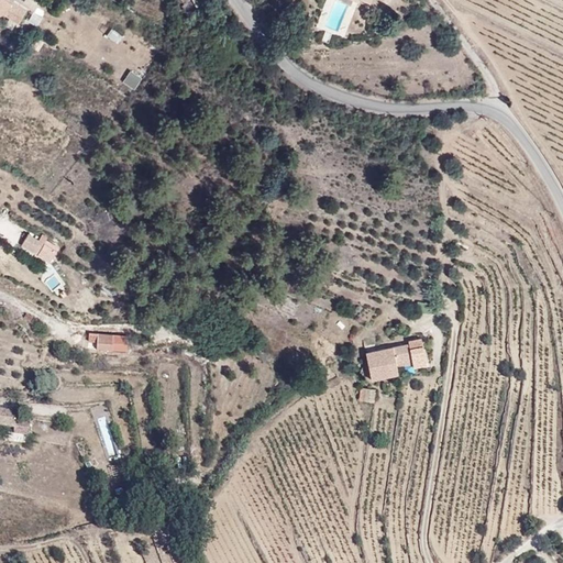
[(0,0),(0,9),(4,12),(7,9),(12,0),(0,0)]
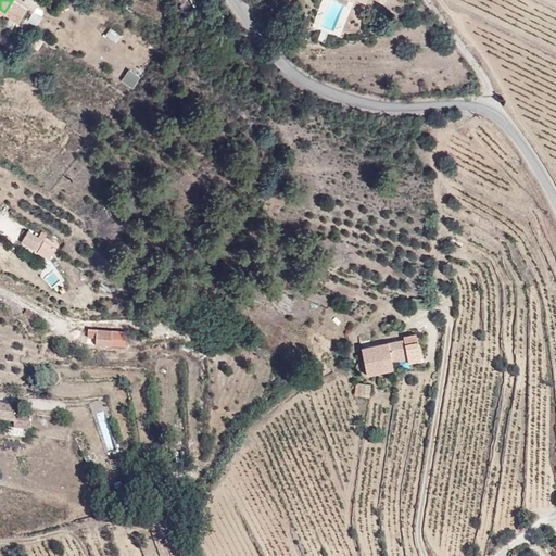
[(39,0),(12,0),(7,9),(21,17),(30,2),(36,5),(39,0)]
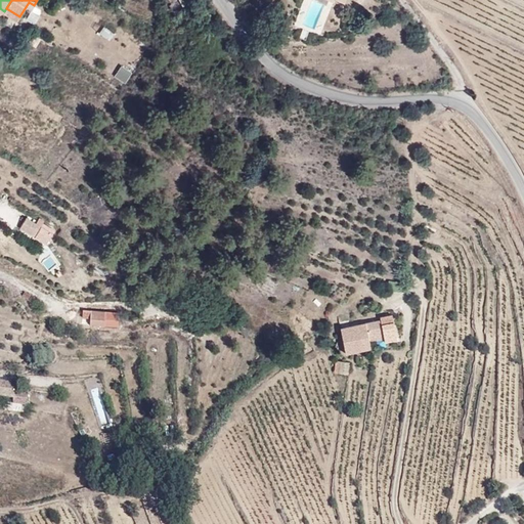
[(35,22),(41,11),(34,7),(29,17),(35,22)]
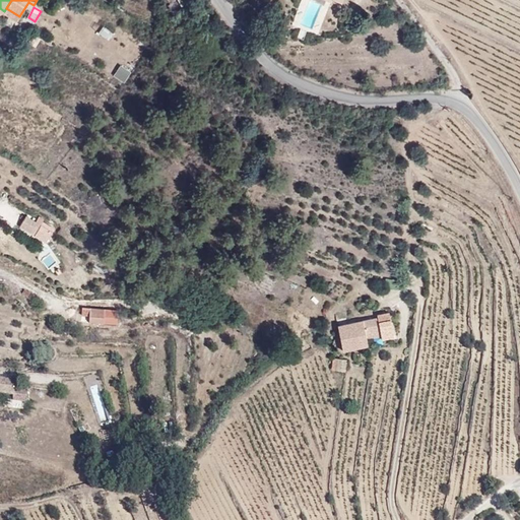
[(98,33),(109,40),(113,33),(102,25),(98,33)]
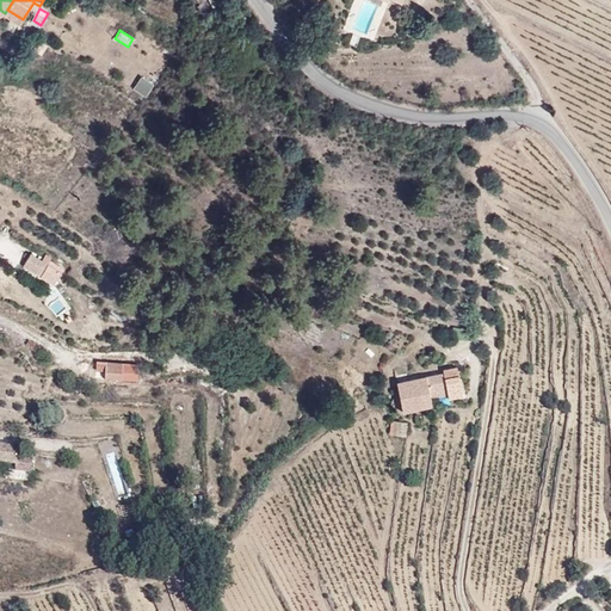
[(141,74),(131,87),(144,97),(154,84),(141,74)]
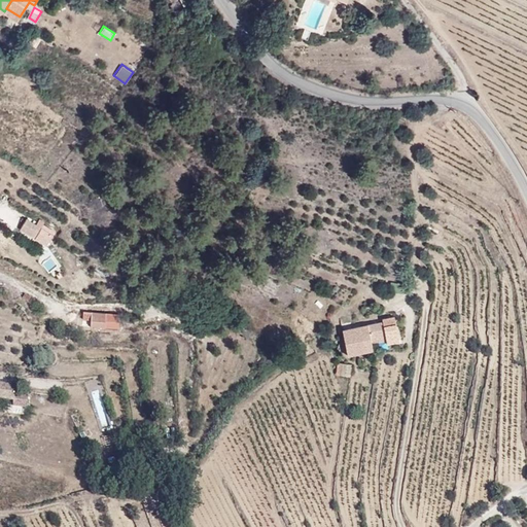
[(41,234),(26,223),(20,234),(35,243),(41,234)]
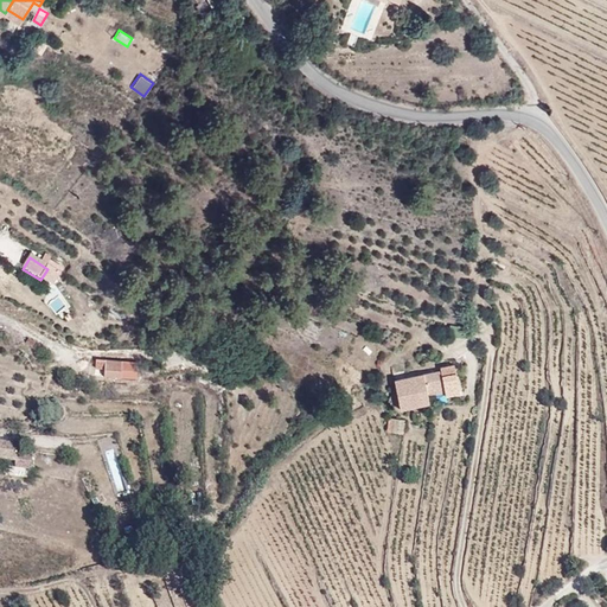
[(48,269),(40,280),(52,288),(59,276),(48,269)]
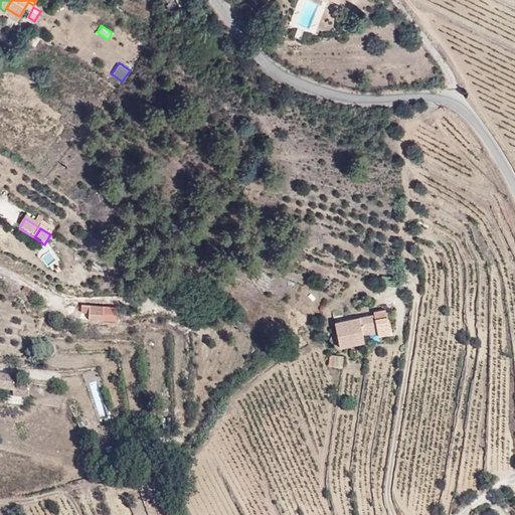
[(115,321),(116,308),(81,306),(80,313),(89,314),(88,319),(115,321)]
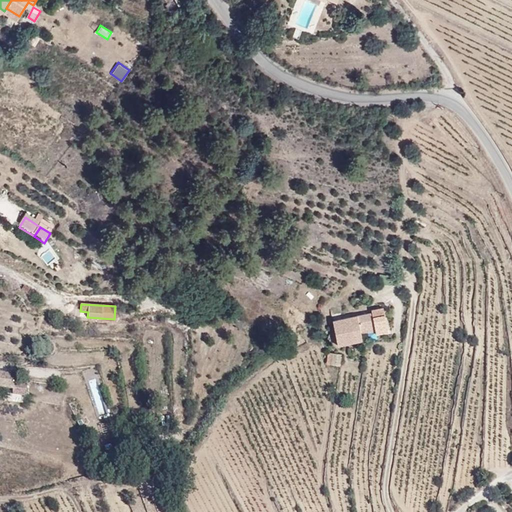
[(390,331),(383,307),(358,315),(359,319),(372,315),(375,324),(378,335),(390,331)]
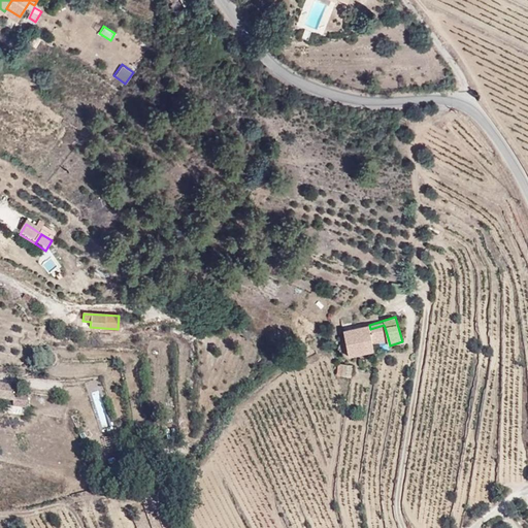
[(370,329),(369,325),(344,332),(352,357),(376,350),(373,338),(370,329)]
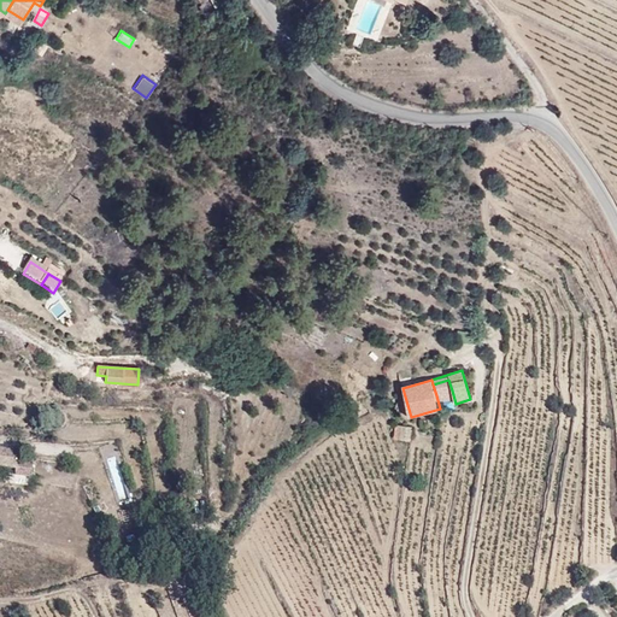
[(452,391),(448,380),(433,385),(436,395),(452,391)]
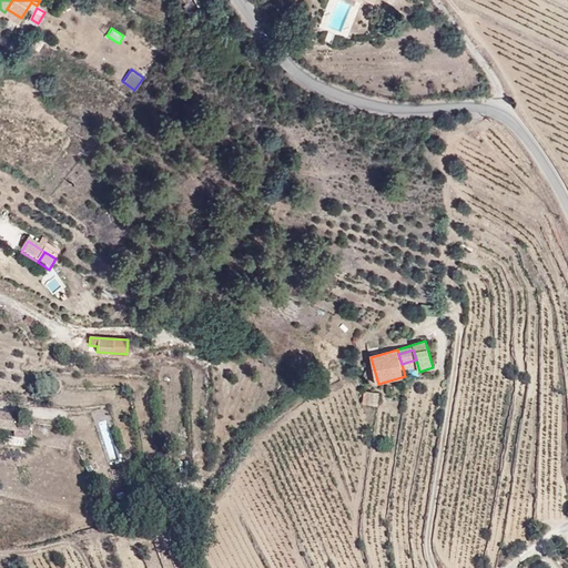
[(383,406),(385,393),(371,391),(368,404),(383,406)]
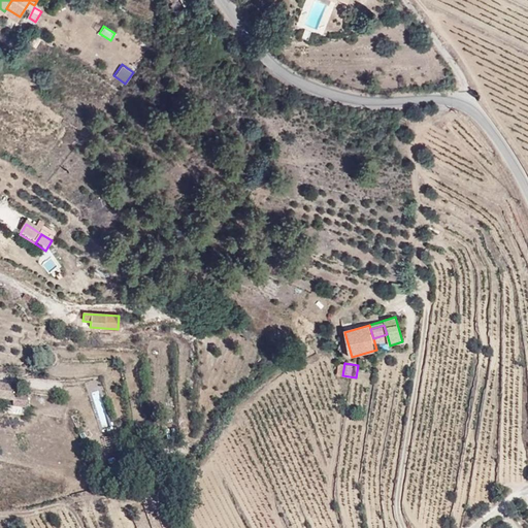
[(0,386),(0,401),(12,404),(12,407),(26,409),(28,394),(14,392),(15,388),(0,386)]
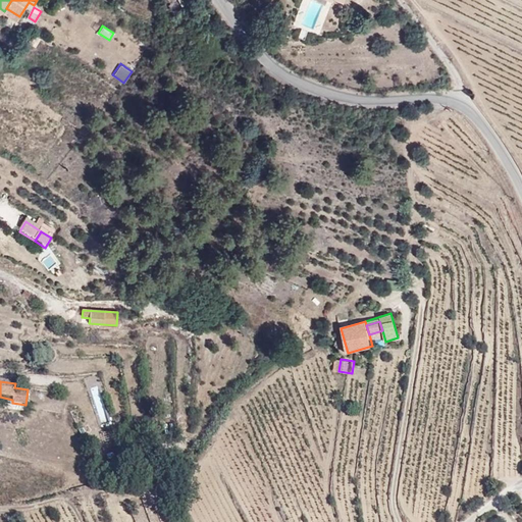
[(99,385),(91,387),(97,423),(106,421),(99,385)]
